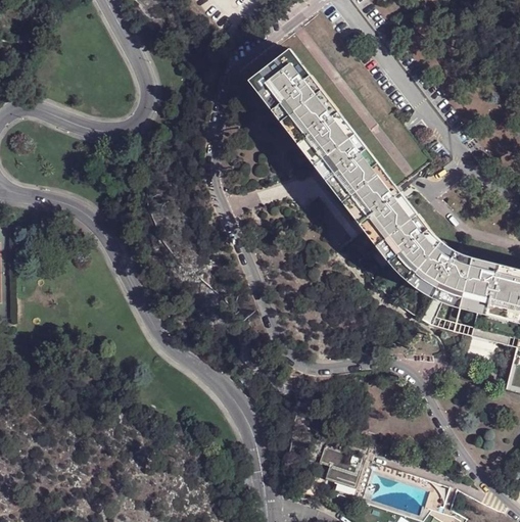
[(519,273),(469,257),(462,254),(454,251),(445,246),(436,239),(428,230),(421,222),(416,215),(395,188),(357,138),(288,50),(248,82),(386,261),(390,265),(393,269),(398,275),(402,278),(408,282),(414,286),(420,290),(427,295),(434,298),(440,301),(447,304),(454,306),(477,311),(519,322),(519,273)]
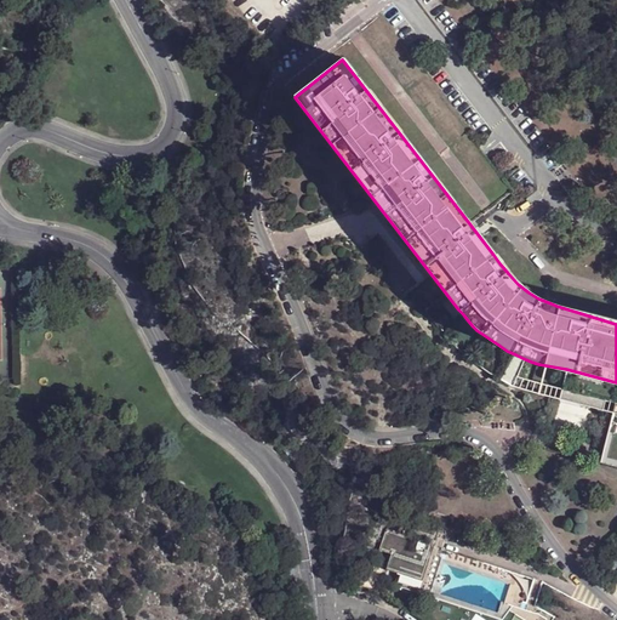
[(462,135),(423,164),(469,223),(508,193),(462,135)]
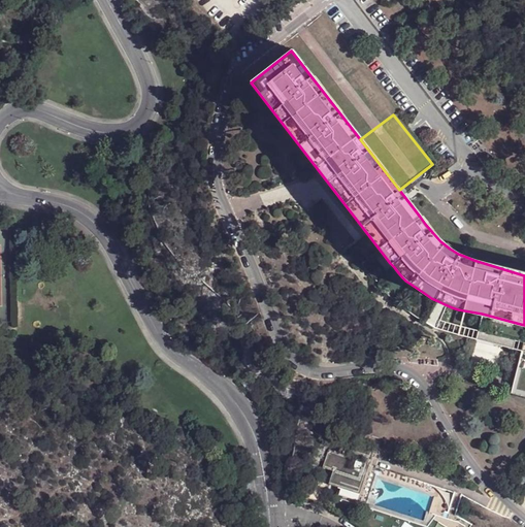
[(478,330),(522,343),(524,331),(524,325),(482,314),(478,330)]
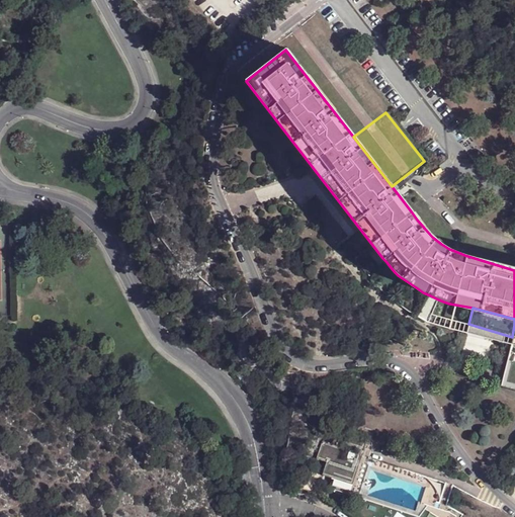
[(514,325),(512,337),(500,385),(514,389),(514,325)]
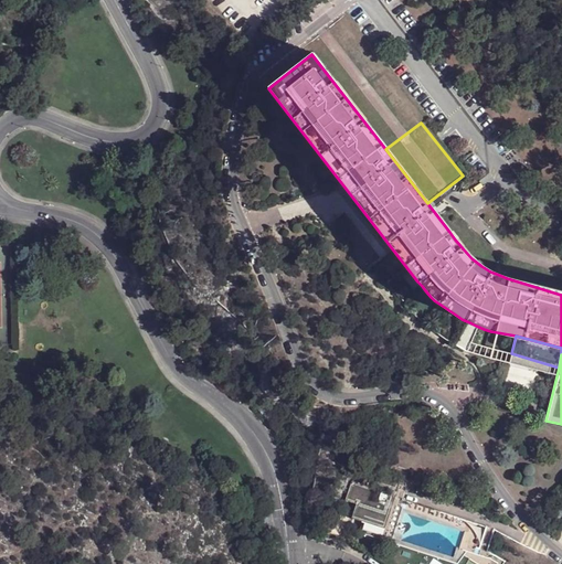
[(382,528),(398,483),(369,475),(364,488),(349,482),(343,501),(354,504),(349,518),(382,528)]
